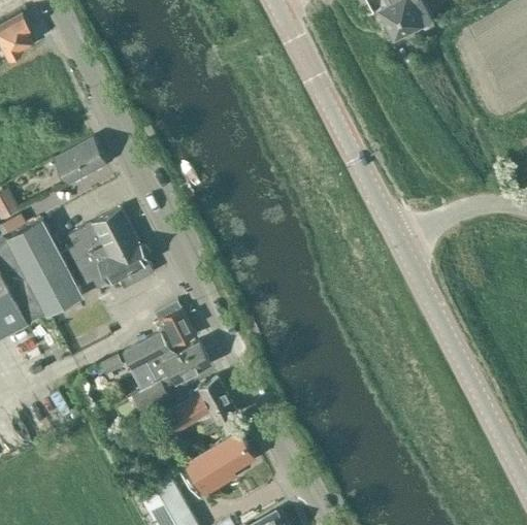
[(424,24),(409,0),(420,0),(422,3),(426,0),(384,0),(389,6),(381,11),(396,39),(424,24)]
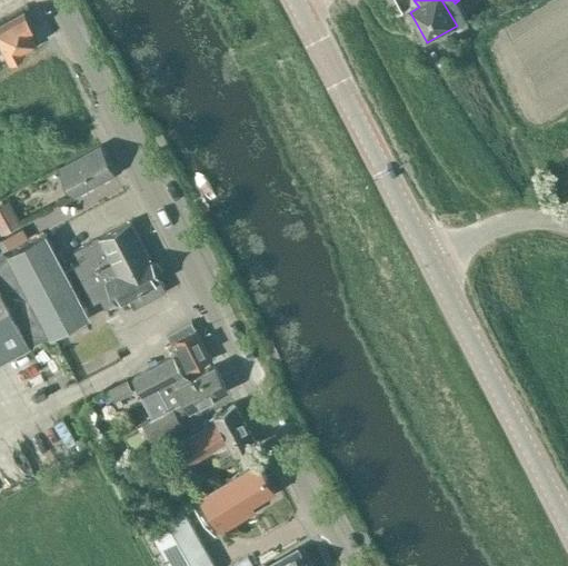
[(22,56),(21,52),(36,45),(29,35),(32,32),(23,15),(0,26),(0,55),(2,55),(8,65),(22,56)]
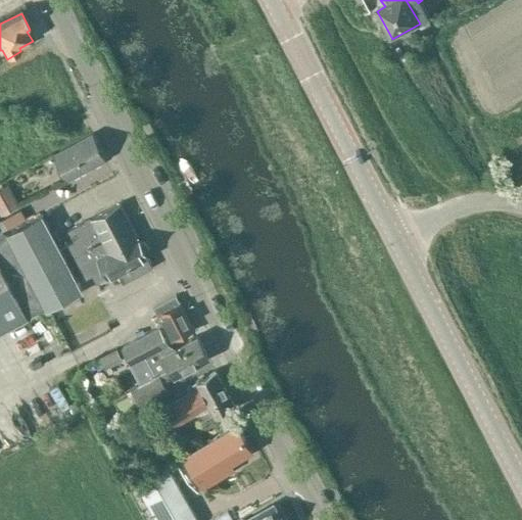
[(340,119),(348,136),(359,131),(349,114),(340,119)]
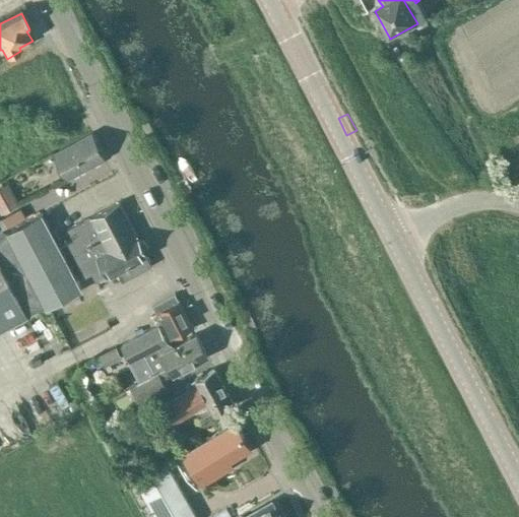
[(46,121),(46,135),(59,135),(59,121),(46,121)]
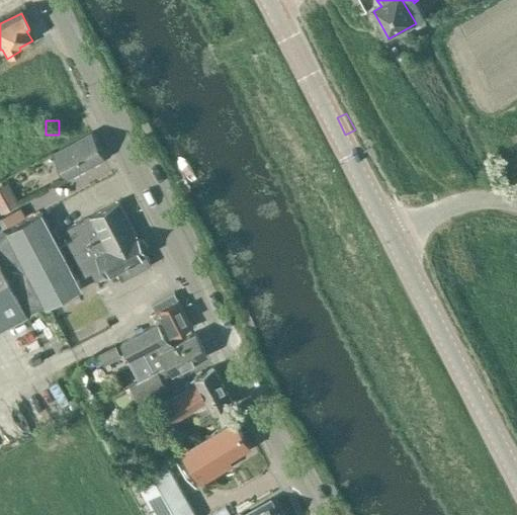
[(92,136),(54,156),(68,181),(105,161),(92,136)]
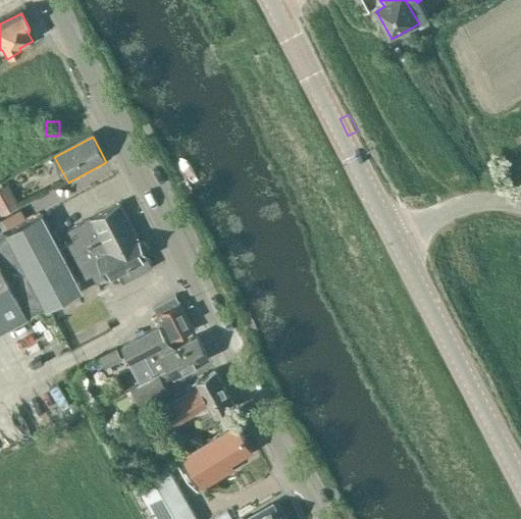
[(0,213),(2,217),(20,207),(9,187),(0,192),(0,213)]
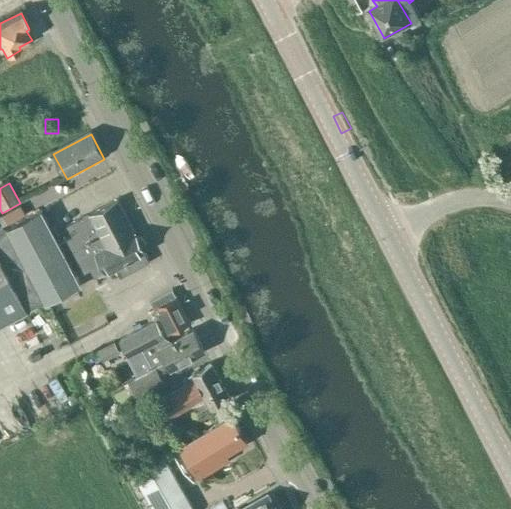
[(40,208),(60,202),(57,193),(37,199),(40,208)]
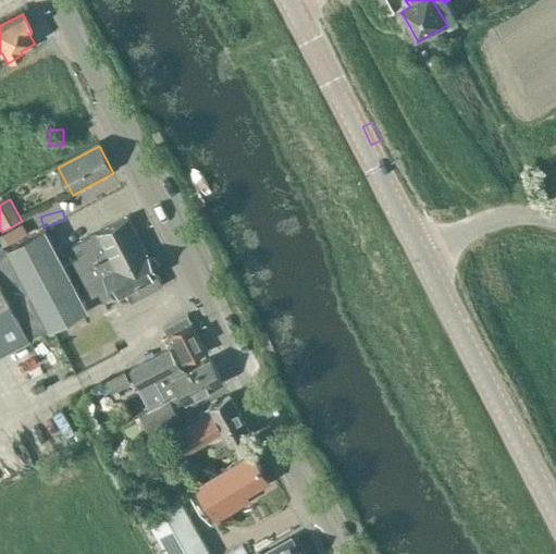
[(72,265),(82,282),(144,250),(128,220),(73,248),(79,261),(72,265)]
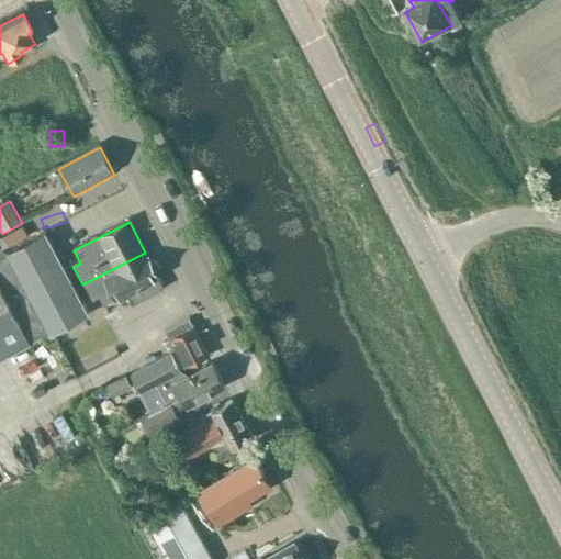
[(3,239),(10,254),(31,243),(23,227),(3,239)]
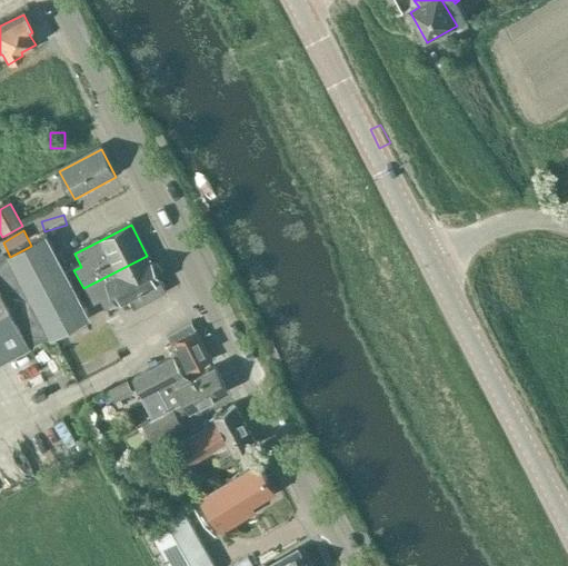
[(0,365),(89,318),(47,237),(31,246),(10,257),(0,261),(0,365)]
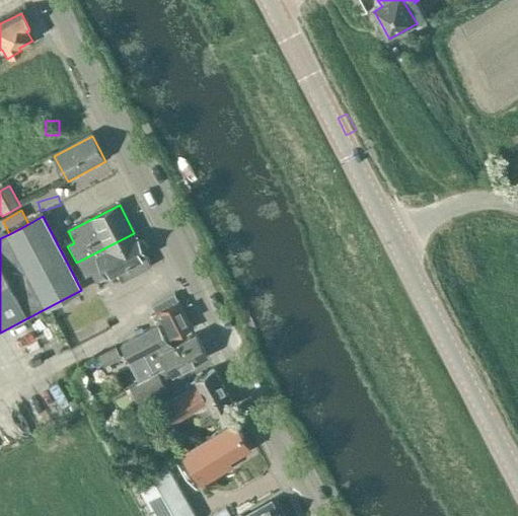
[(152,268),(134,233),(76,263),(84,279),(91,276),(95,283),(117,272),(123,283),(152,268)]
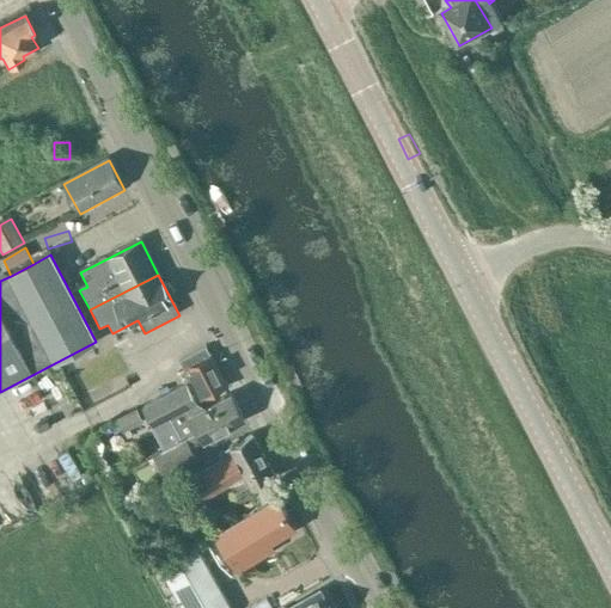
[(57,363),(77,400),(84,412),(130,388),(105,339),(57,363)]
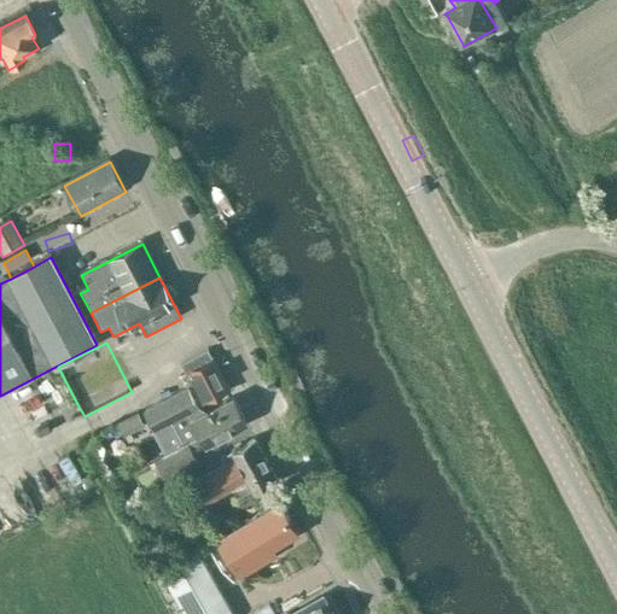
[(156,432),(163,428),(179,420),(199,409),(231,392),(209,352),(182,367),(186,375),(182,378),(188,390),(146,413),(156,432)]
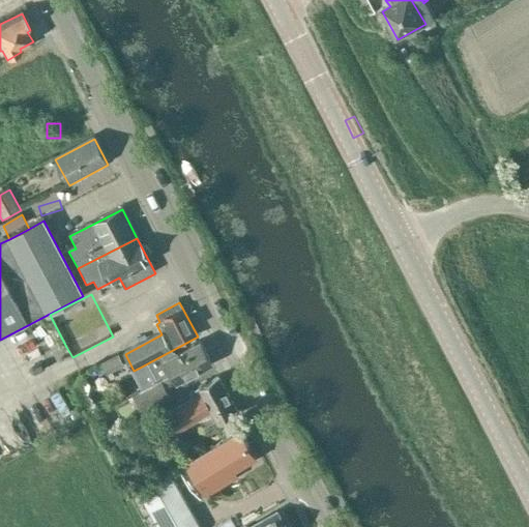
[(200,343),(177,355),(171,351),(153,360),(140,368),(149,386),(157,382),(158,383),(172,376),(176,384),(211,366),(200,343)]
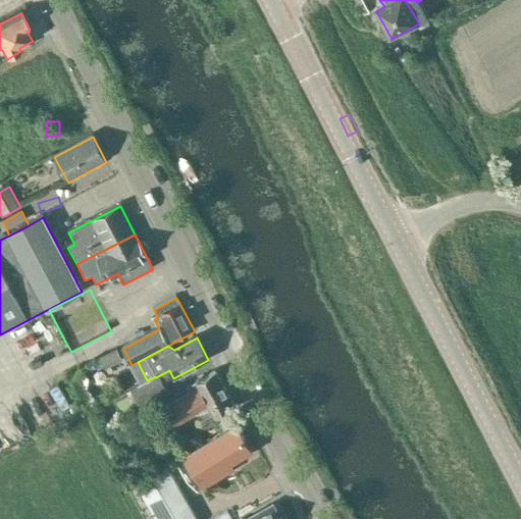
[(118,351),(101,360),(106,371),(124,362),(118,351)]
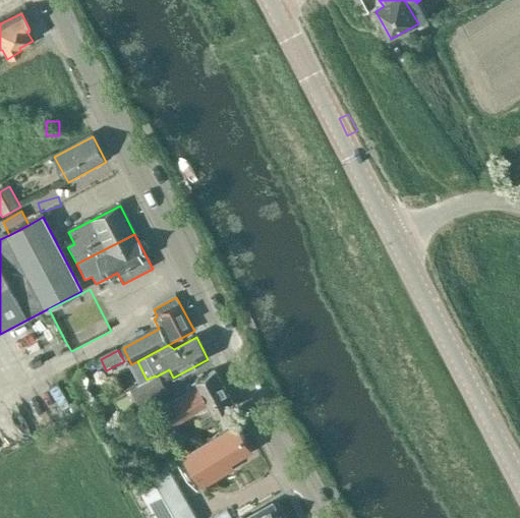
[(197,415),(203,426),(235,409),(215,371),(187,388),(190,395),(156,413),(166,433),(197,415)]
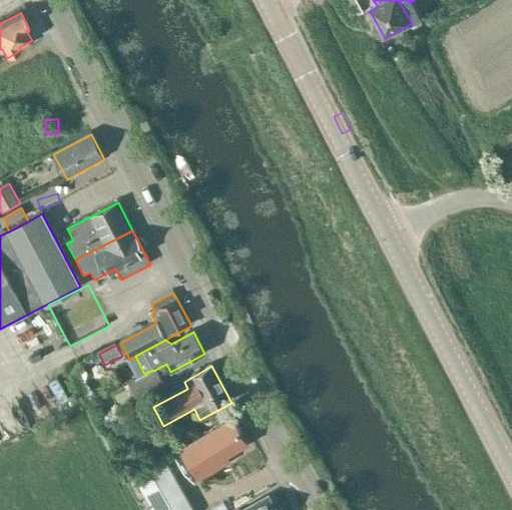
[(84,370),(73,376),(80,390),(88,386),(88,377),(84,370)]
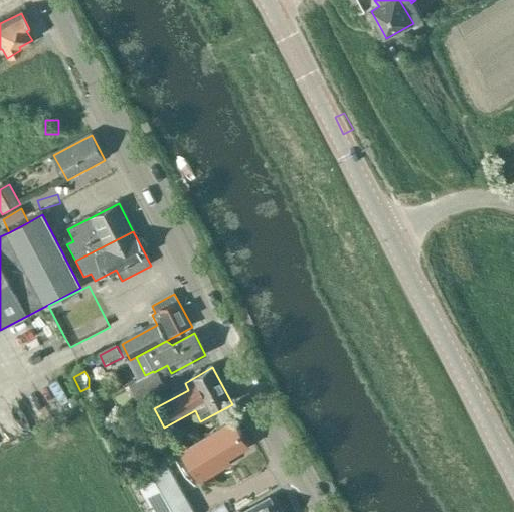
[(158,373),(131,387),(139,402),(165,388),(158,373)]
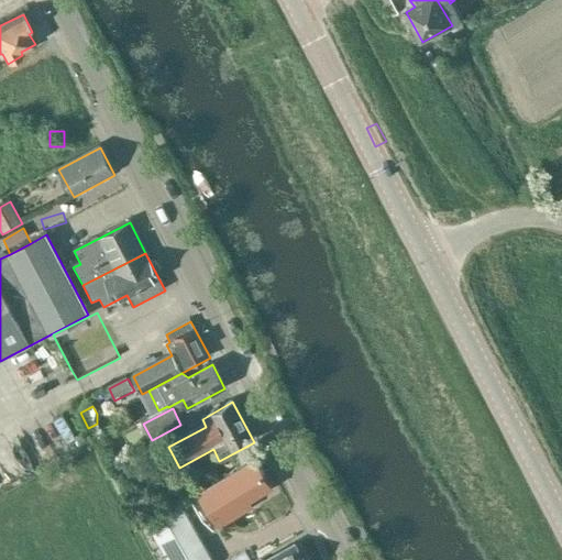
[(97,424),(88,428),(96,442),(105,438),(97,424)]
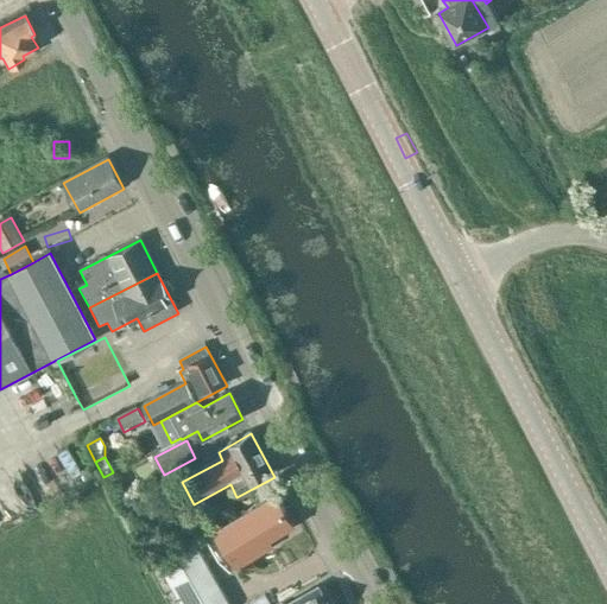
[(124,465),(115,474),(137,496),(155,479),(143,466),(133,476),(124,465)]
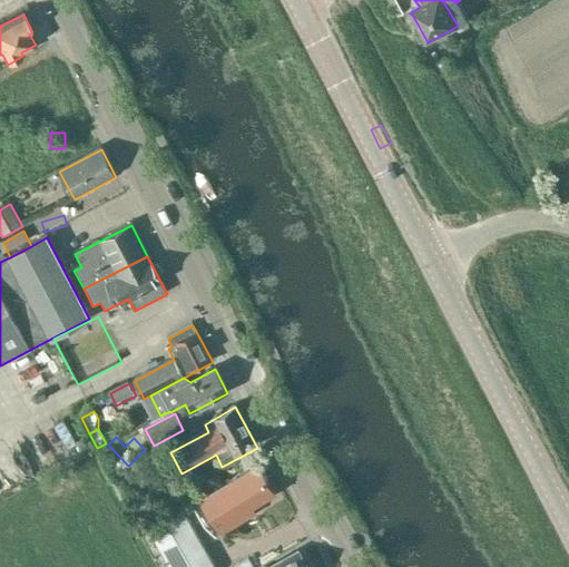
[(72,446),(48,449),(49,459),(74,457),(72,446)]
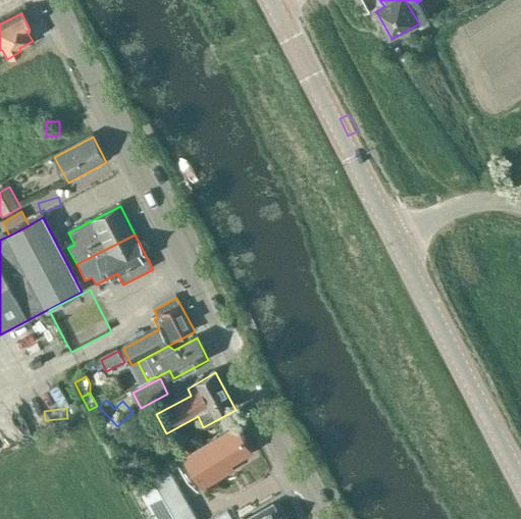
[(185,458),(186,459),(204,489),(229,475),(225,468),(251,454),(237,428),(185,458)]
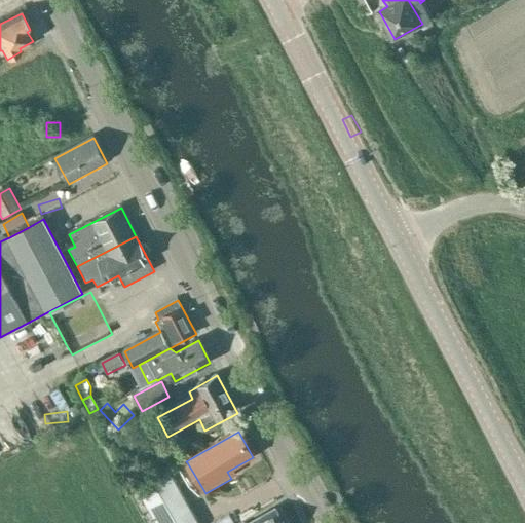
[(196,522),(169,472),(138,489),(156,522),(196,522)]
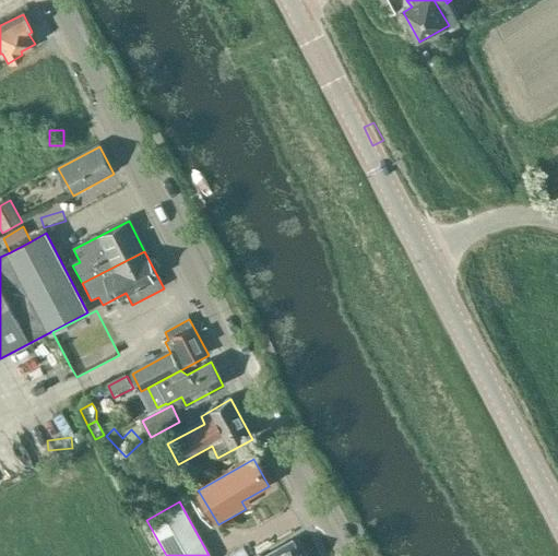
[(298,555),(293,545),(273,555),(298,555)]
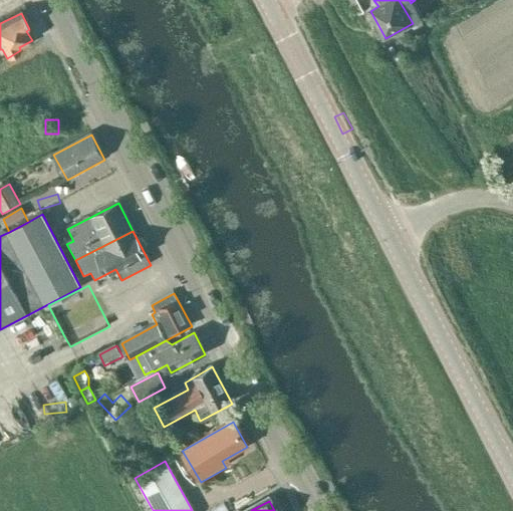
All buildings are outlined.
